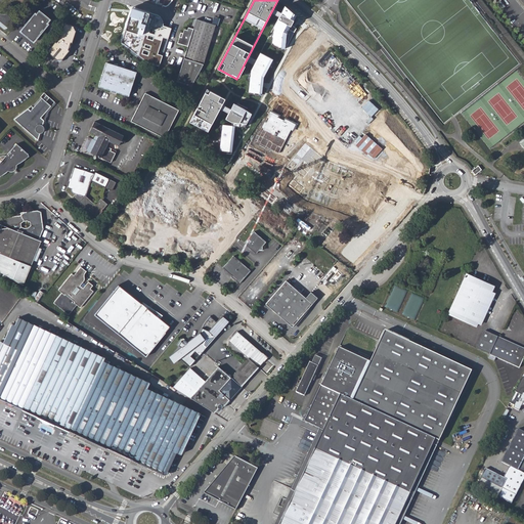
[(297,14),(285,3),(273,25),(272,45),(280,49),(286,49),(286,46),(287,34),(290,30),(295,33),(296,29),(292,26),(297,14)]
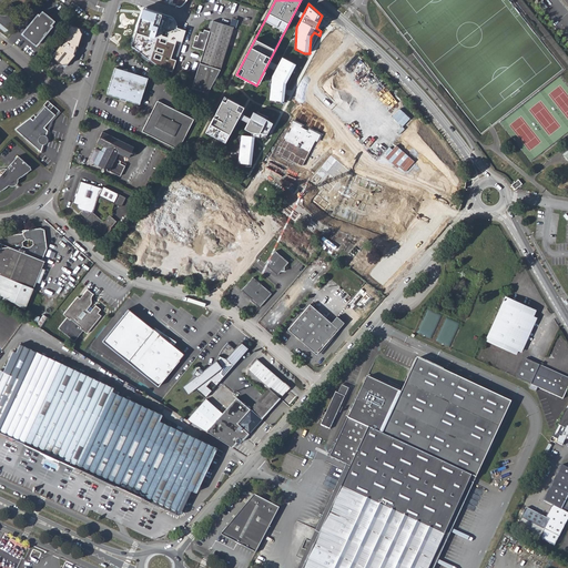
[(39,14),(26,31),(39,42),(52,26),(51,24),(54,20),(43,11),(40,14),(39,14)]
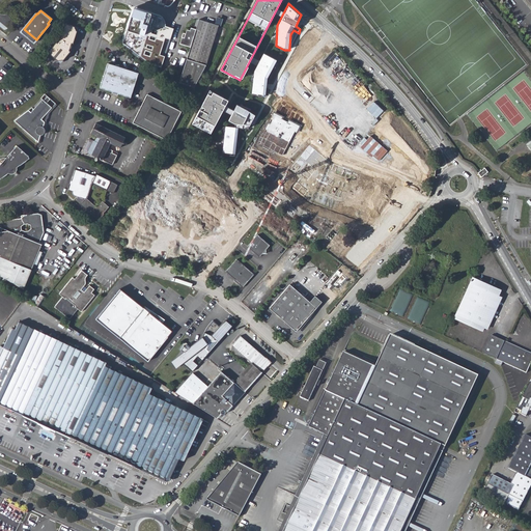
[(131,48),(143,51),(141,57),(157,62),(163,40),(148,35),(147,39),(142,37),(147,22),(132,17),(130,19),(130,20),(129,21),(128,22),(127,22),(124,22),(122,22),(121,22),(116,37),(132,43),(131,48)]
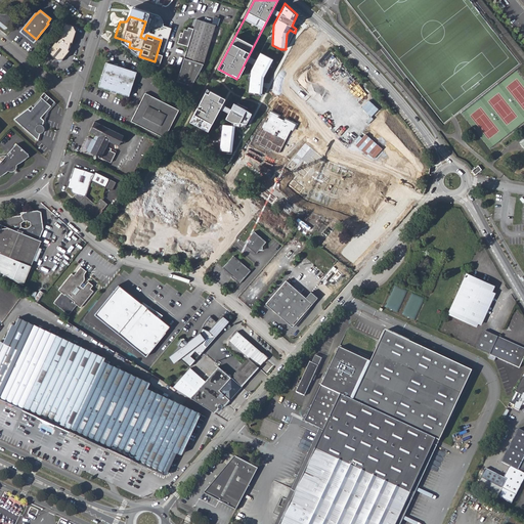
[(184,31),(182,35),(181,39),(179,39),(177,45),(187,48),(183,60),(176,83),(190,88),(203,67),(215,27),(195,20),(192,31),(188,29),(187,32),(184,31)]
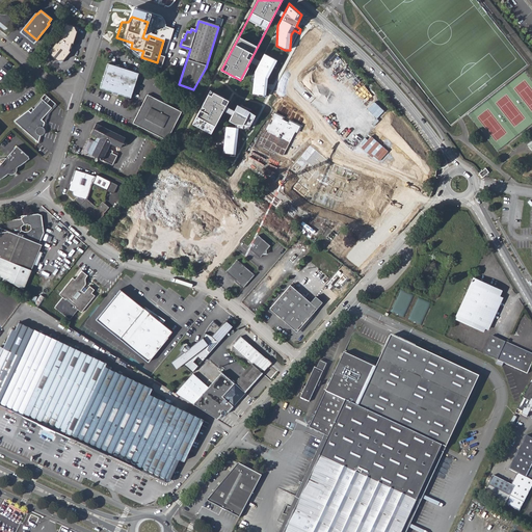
[(49,53),(60,62),(72,49),(77,30),(68,27),(65,26),(63,32),(60,41),(57,45),(56,44),(49,53)]
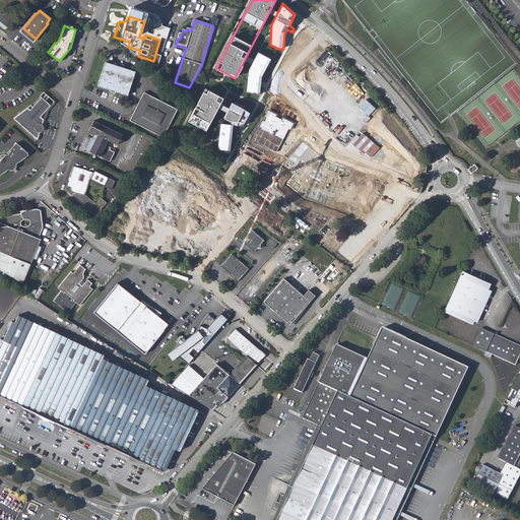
[(262,75),(271,58),(259,51),(249,68),(247,90),(260,91),(261,84),(262,75)]
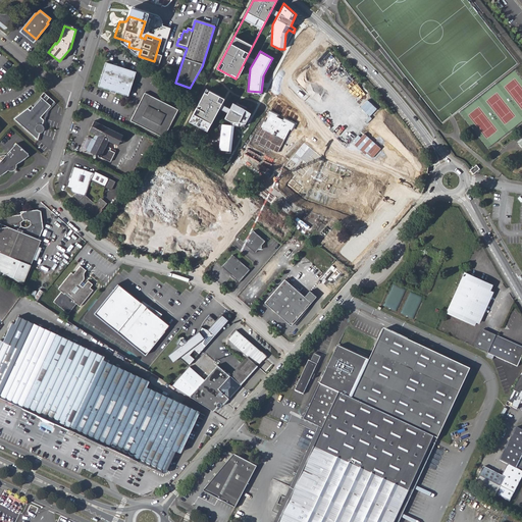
[(137,73),(106,63),(98,88),(128,98),(137,73)]
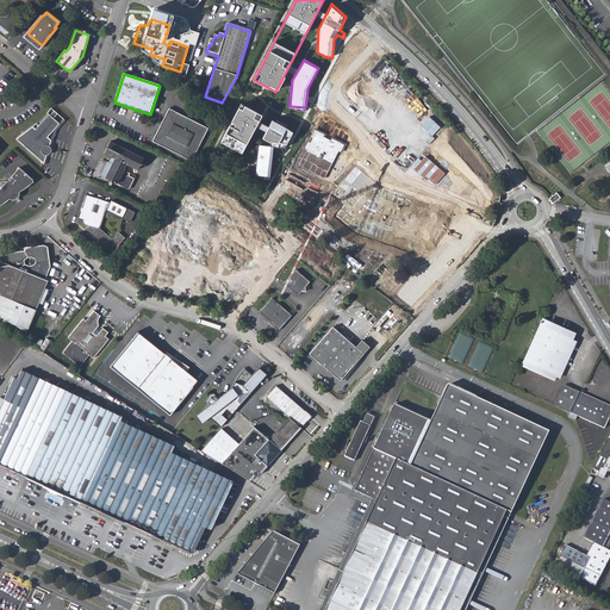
[(262,113),(241,103),(221,142),(242,154),(262,113)]
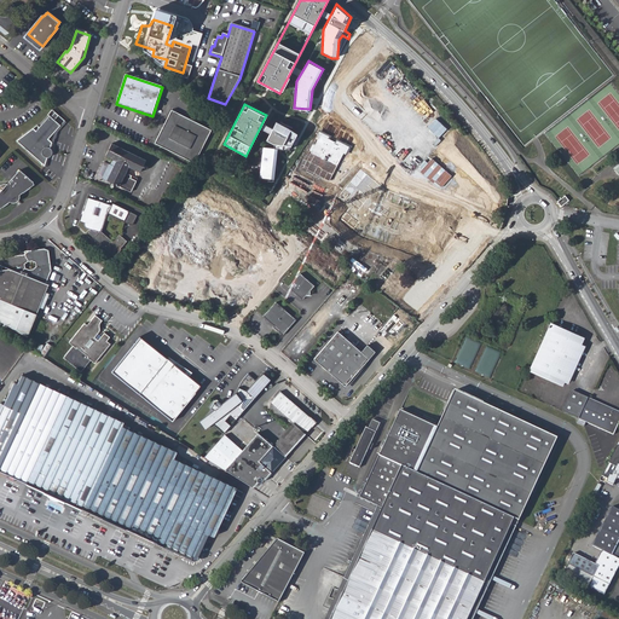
[(212,129),(172,111),(155,145),(192,162),(198,155),(212,129)]
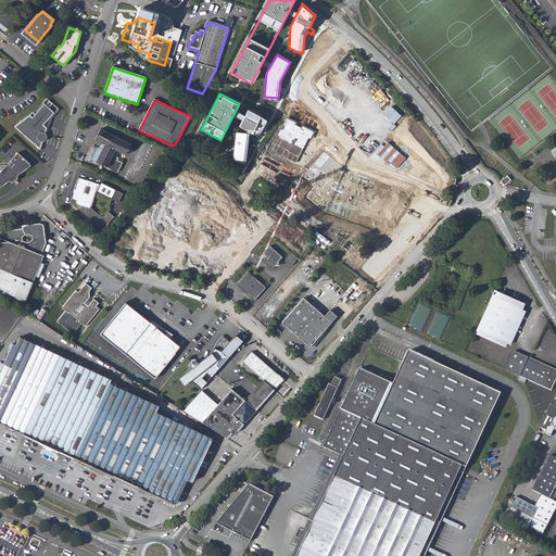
[(47,128),(43,126),(55,114),(46,105),(33,118),(30,116),(15,127),(40,150),(43,142),(45,141),(47,140),(47,136),(46,135),(47,128)]
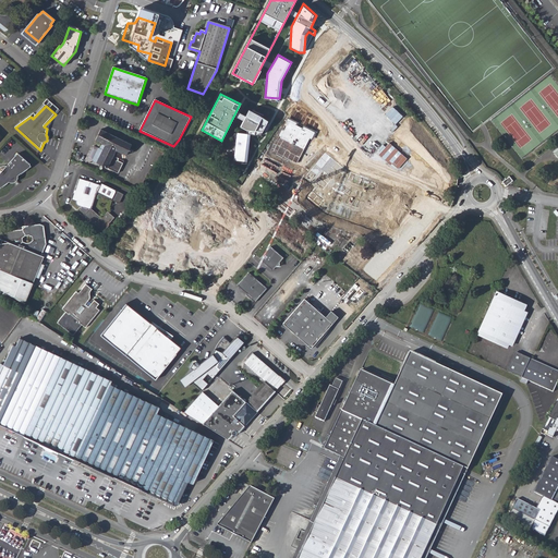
[(259,114),(249,108),(240,125),(247,129),(246,132),(237,131),(234,161),(247,164),(251,134),(254,134),(261,135),(268,120),(259,114)]
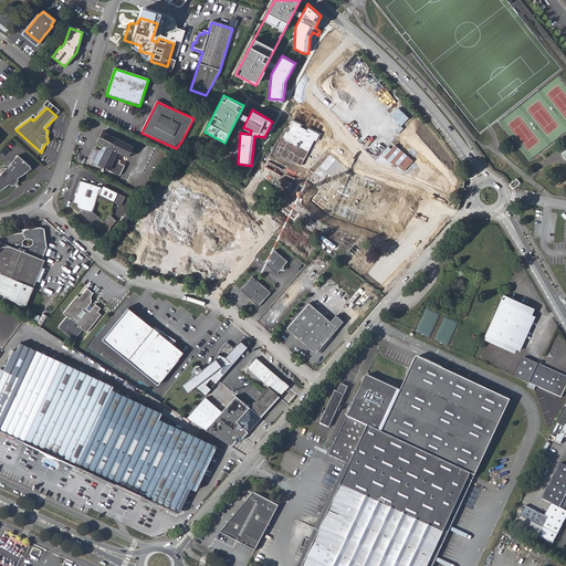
[(302,124),(292,119),(275,154),(302,167),(314,142),(316,143),(321,134),(308,128),(307,130),(301,127),(302,124)]
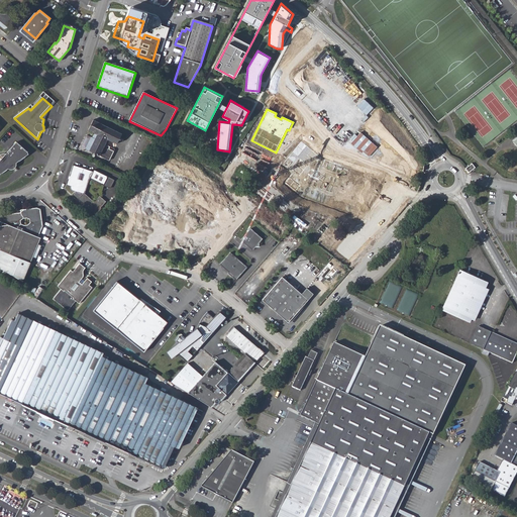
[(86,150),(110,163),(114,152),(107,149),(110,142),(117,145),(122,135),(93,121),(88,132),(95,135),(94,139),(91,138),(88,136),(86,137),(81,148),(86,150)]
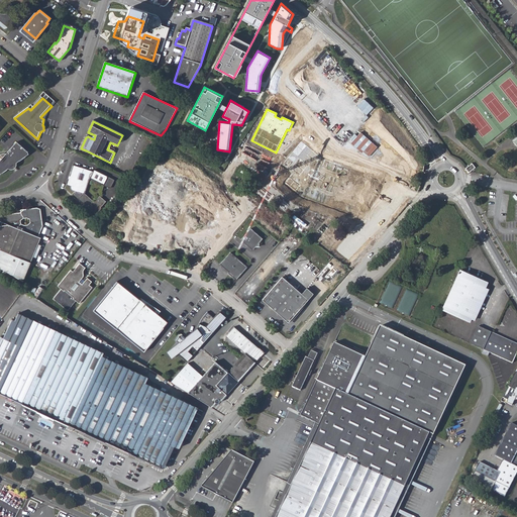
[(16,141),(6,153),(3,153),(0,154),(0,174),(8,169),(11,169),(14,169),(16,166),(16,163),(28,154),(16,141)]
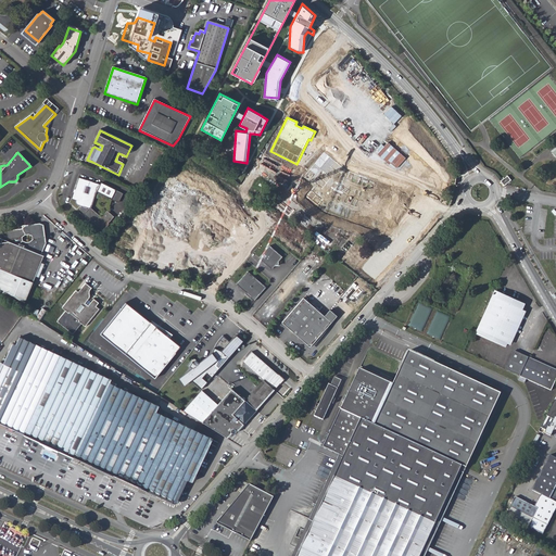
[(342,166),(325,152),(305,175),(323,190),(342,166)]
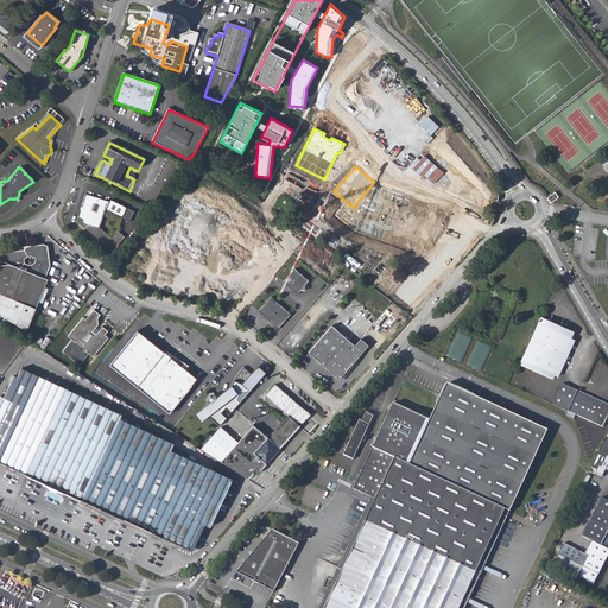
[(555,191),(549,197),(552,202),(559,196),(555,191)]
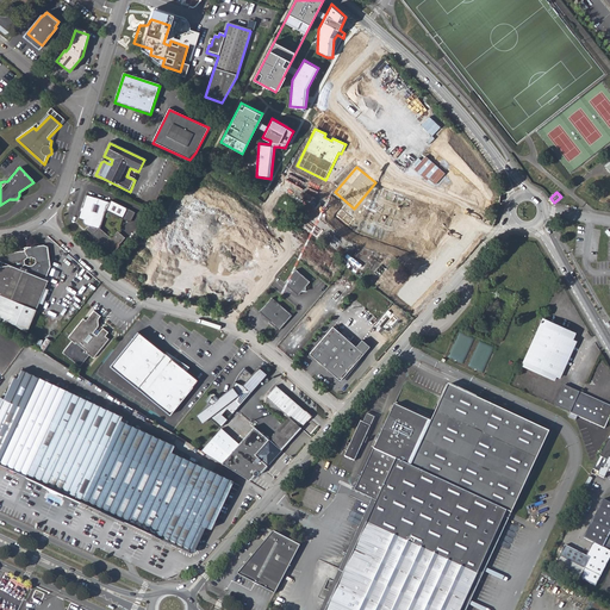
[(107,213),(123,221),(128,210),(112,203),(111,206),(110,205),(103,203),(103,201),(97,199),(97,200),(89,198),(87,203),(83,210),(86,211),(83,215),(80,213),(78,219),(85,222),(83,223),(85,224),(85,225),(86,226),(89,228),(88,230),(87,231),(92,236),(91,237),(99,244),(100,243),(113,254),(119,248),(118,248),(125,240),(117,232),(110,241),(99,230),(98,230),(101,225),(100,224),(104,219),(103,218),(107,213)]
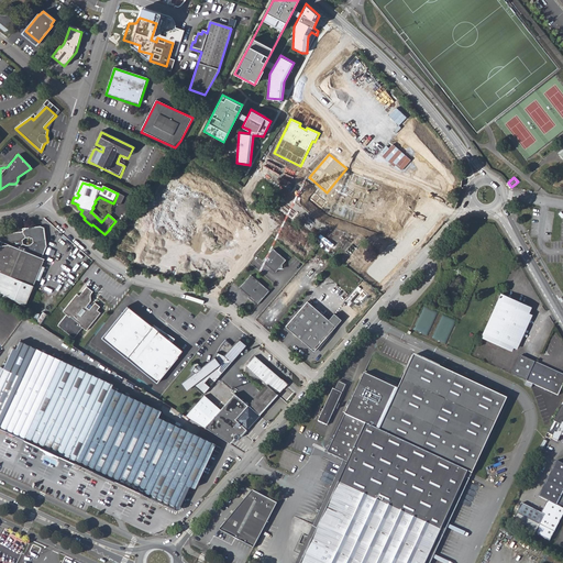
[(125,197),(118,194),(113,203),(120,207),(125,197)]
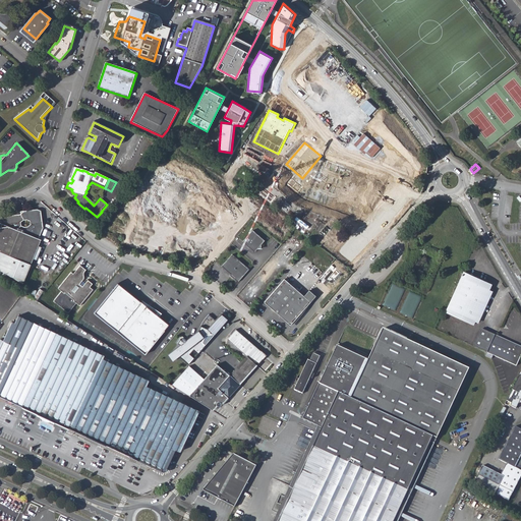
[(319,211),(324,205),(312,196),(299,215),(311,224),(321,212),(319,211)]
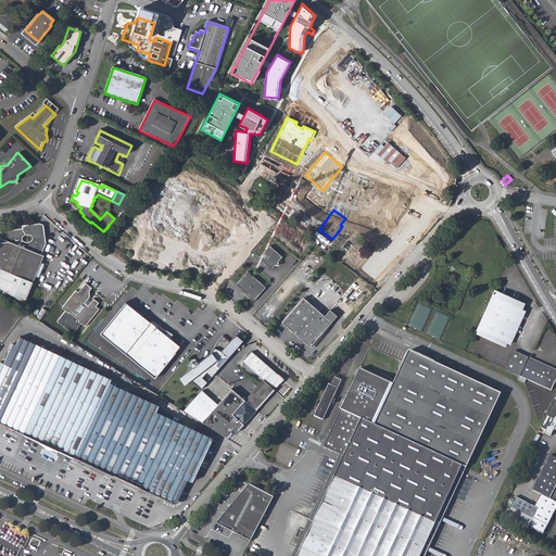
[(23,227),(23,228),(0,231),(2,242),(0,242),(0,288),(25,303),(33,283),(45,255),(41,254),(42,252),(46,242),(43,225),(39,223),(25,225),(23,227)]
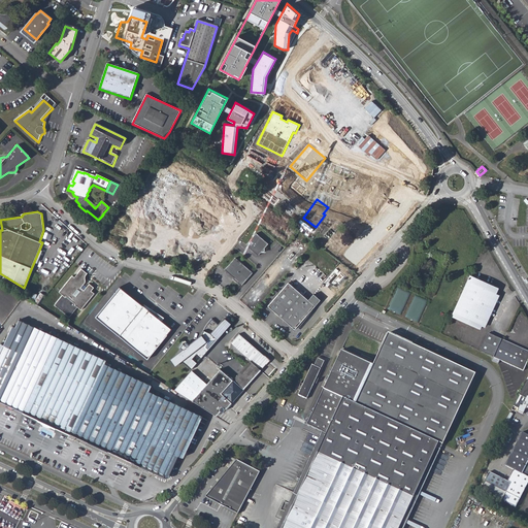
[(360,232),(342,253),(352,262),(370,241),(360,232)]
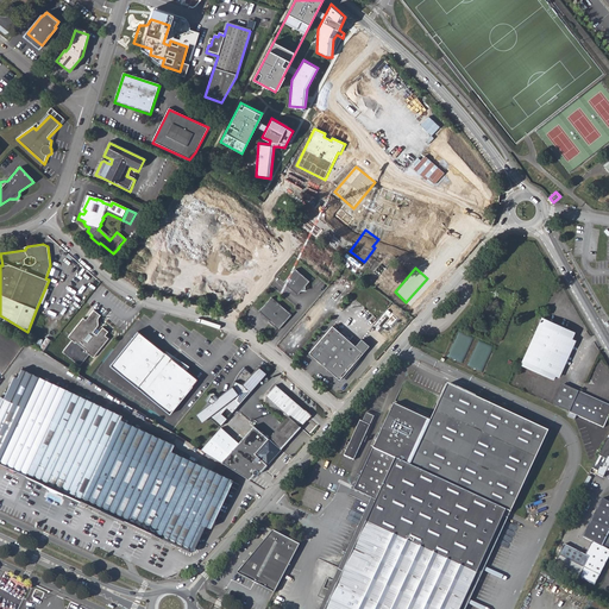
[(309,282),(296,270),(284,283),(297,295),(302,290),(305,290),(306,287),(309,282)]
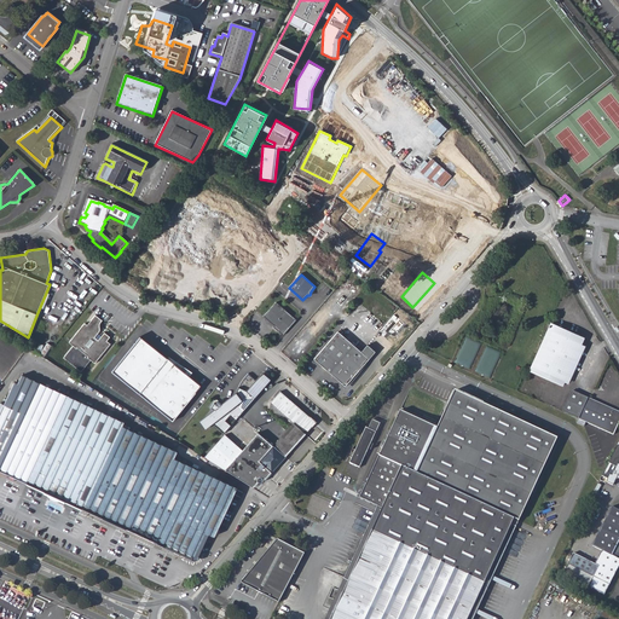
[(296,322),(276,304),(264,318),(278,331),(277,333),(283,336),(296,322)]
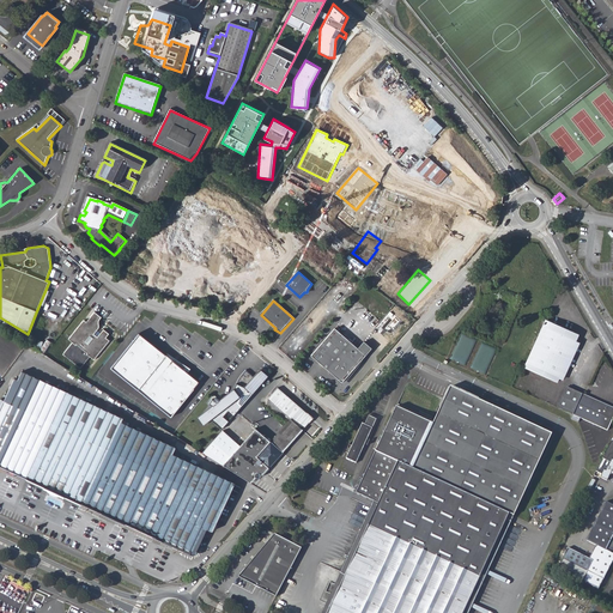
[(83,320),(67,339),(74,345),(74,344),(85,353),(92,359),(108,341),(104,338),(107,334),(102,329),(96,338),(91,334),(96,329),(97,328),(97,327),(97,326),(97,325),(97,322),(97,321),(98,320),(99,317),(93,313),(85,322),(83,320)]
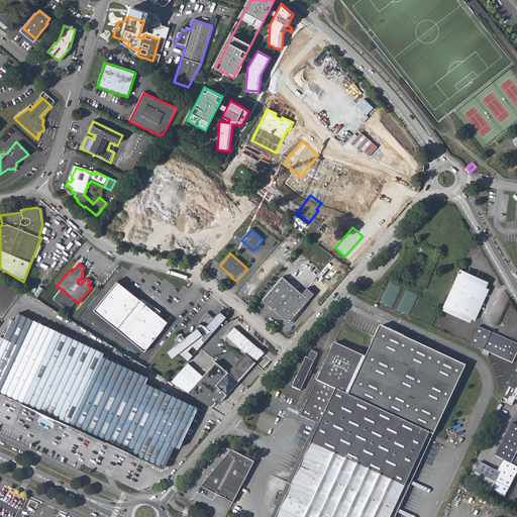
[(441,310),(470,322),(488,282),(459,270),(441,310)]
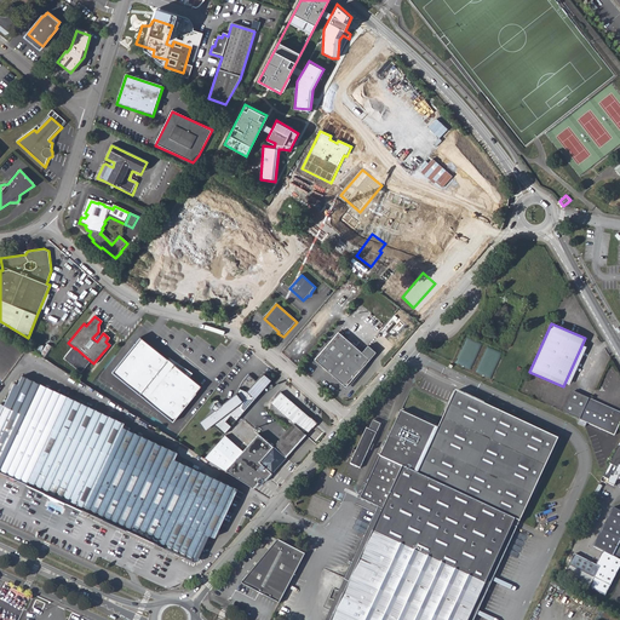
[(315,360),(346,388),(377,351),(368,344),(361,352),(339,333),(315,360)]
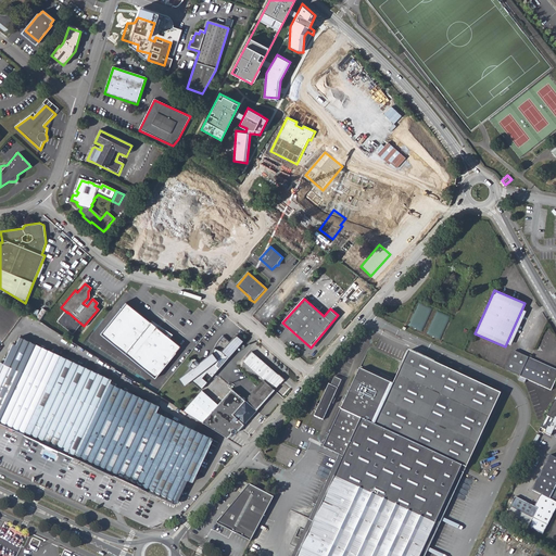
[(180,348),(126,302),(100,333),(154,379),(180,348)]
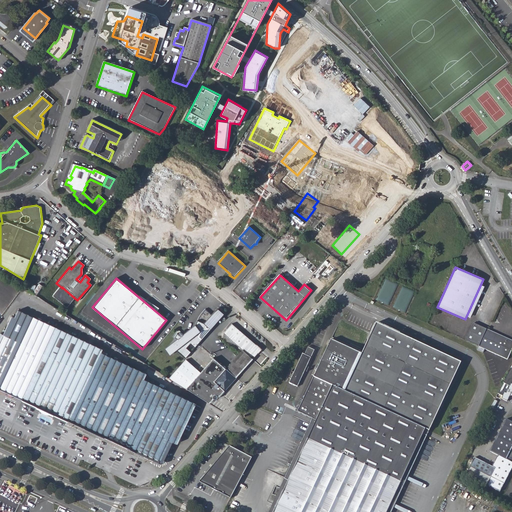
[(224,315),(215,307),(210,313),(205,309),(201,314),(198,318),(195,325),(183,335),(180,333),(178,335),(177,334),(174,338),(177,339),(164,349),(169,356),(176,350),(187,357),(224,315)]
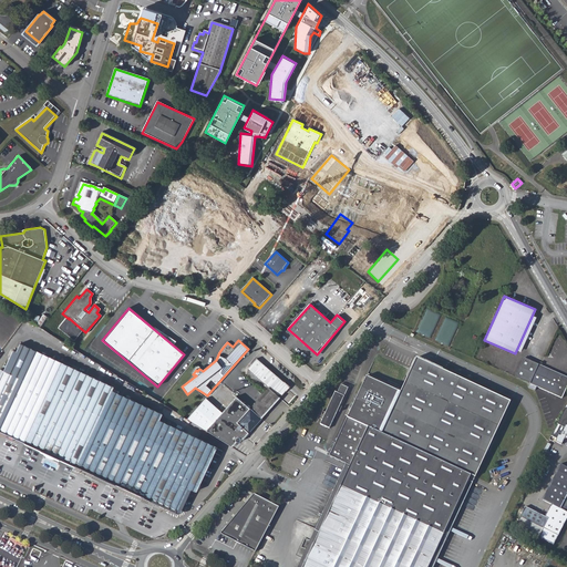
[(0,430),(74,465),(110,389),(112,385),(20,343),(16,351),(13,350),(3,370),(1,369),(0,371),(0,430)]
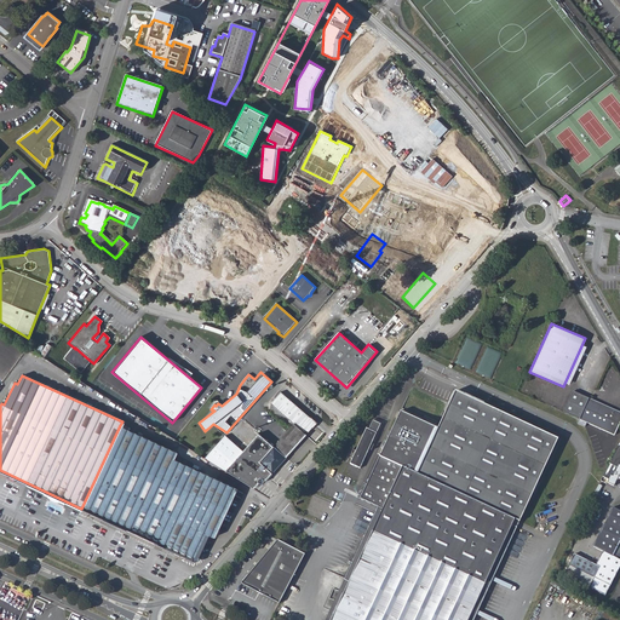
[(472,619),(557,440),(452,390),(435,429),(401,412),(360,500),(378,509),(344,579),(349,581),(331,619),(472,619)]
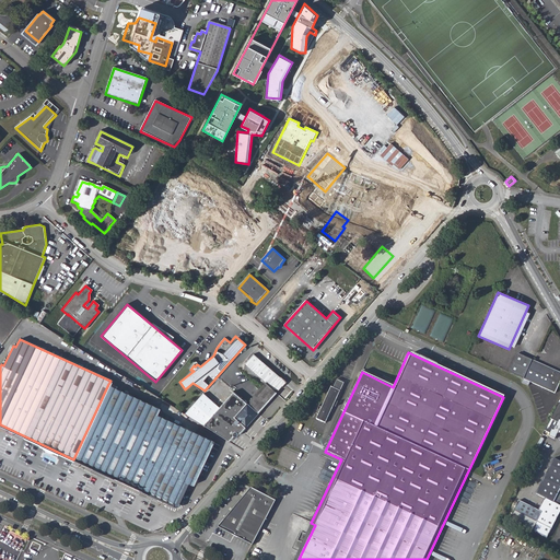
[(281,386),(281,378),(254,354),(245,364),(266,383),(276,393),(281,386)]
